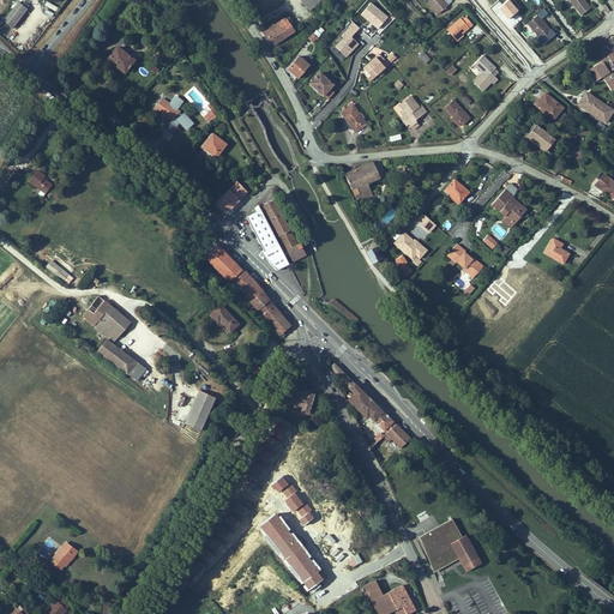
[(34,0),(22,0),(12,14),(22,22),(37,2),(34,0)]
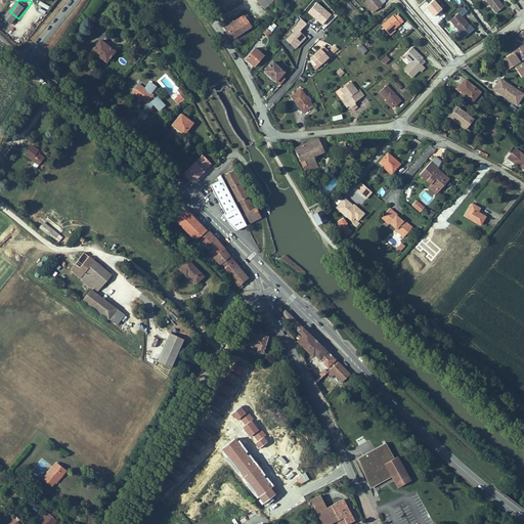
[(434,0),(425,8),(433,17),(442,10),(434,0)]
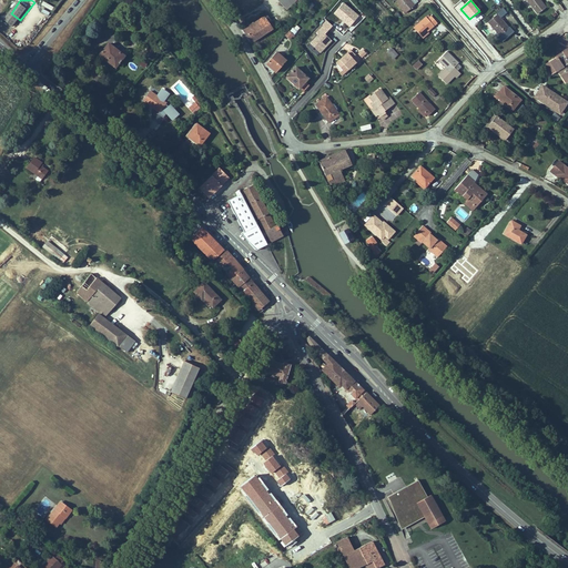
[(350,28),(359,17),(343,2),(333,14),(350,28)]
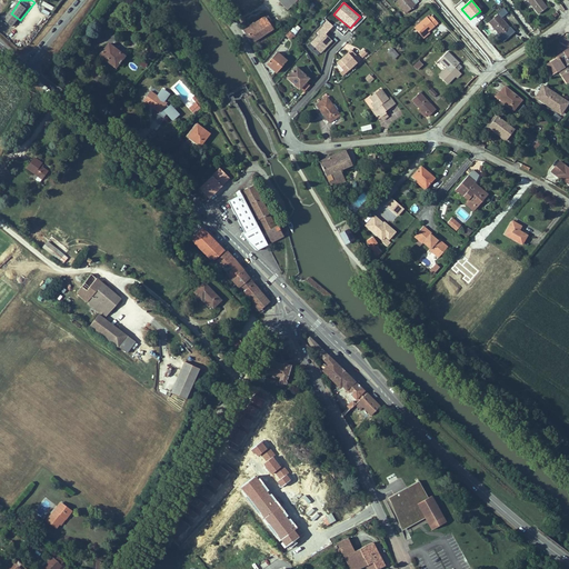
[(517,20),(505,8),(496,16),(508,29),(512,26),(517,20)]
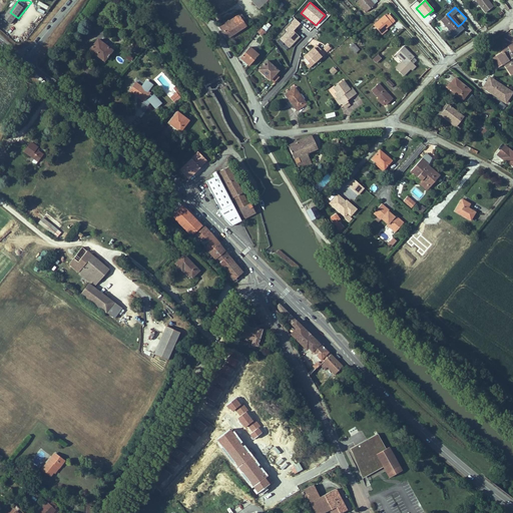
[(243,9),(235,15),(235,16),(243,26),(251,20),(243,9)]
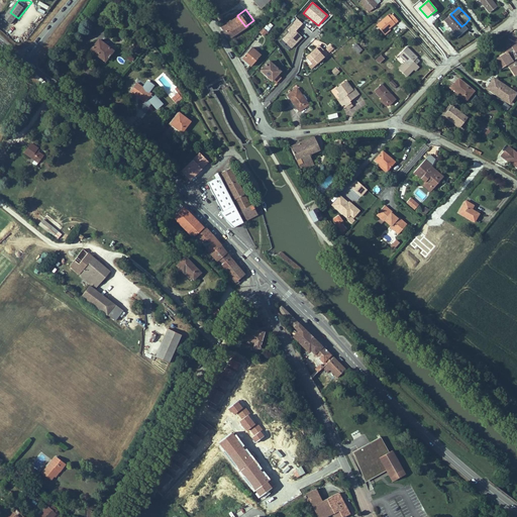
[(382,19),(390,27),(395,22),(404,15),(398,9),(395,11),(394,9),(382,19)]
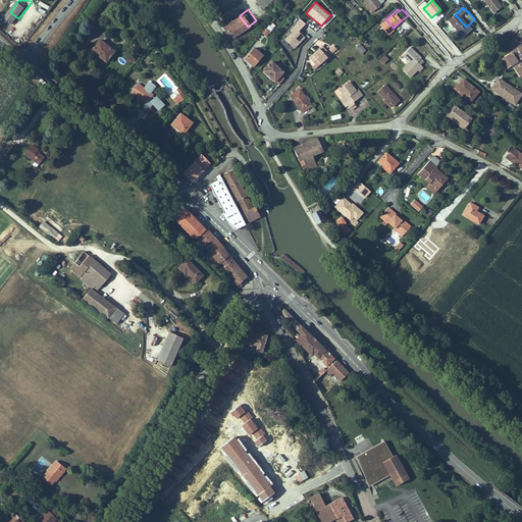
[(248,27),(240,16),(237,19),(232,14),(226,18),(238,34),(248,27)]
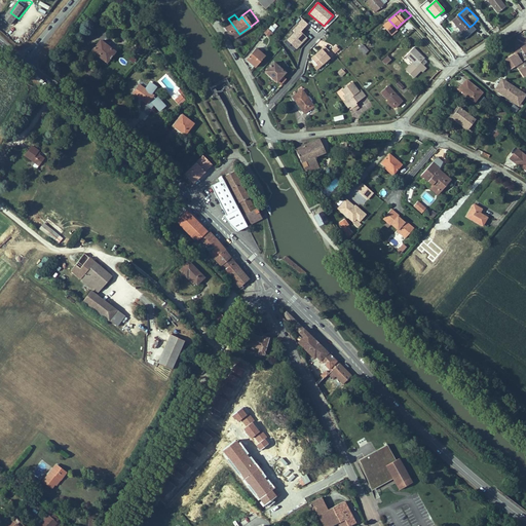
[(296,51),(307,38),(301,32),(308,24),(300,17),(290,29),(293,32),(283,42),(291,49),(292,47),(296,51)]
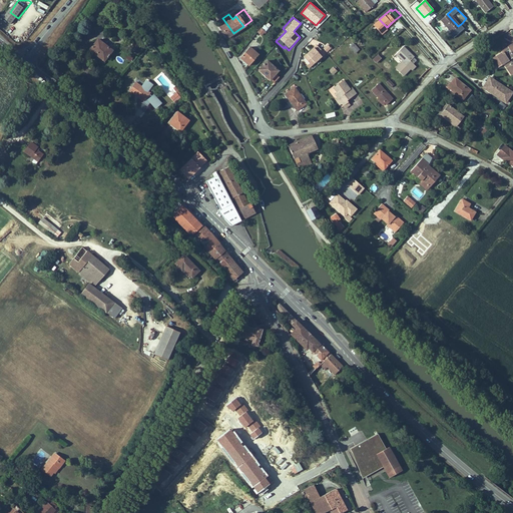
[(262,36),(266,32),(261,28),(258,32),(262,36)]
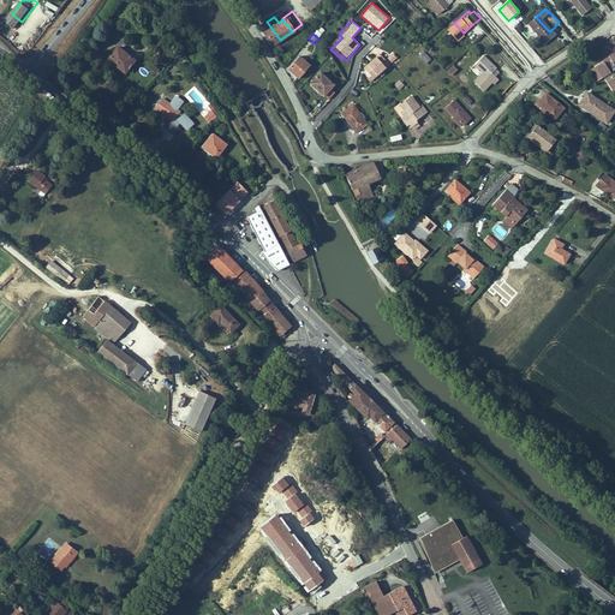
[(125,40),(115,53),(124,59),(132,66),(142,53),(125,40)]
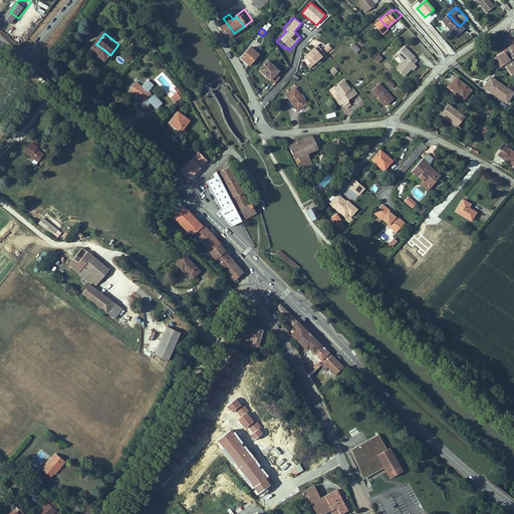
[(142,35),(135,43),(139,46),(145,37),(142,35)]
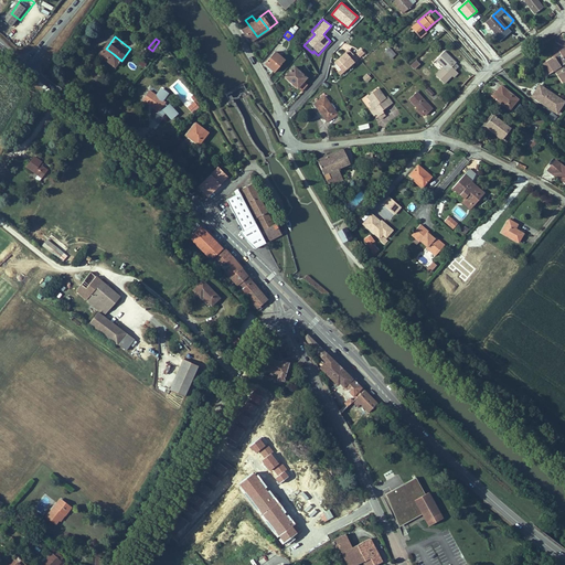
[(564,42),(561,44),(562,46),(563,50),(556,54),(554,50),(545,55),(552,66),(556,63),(564,75),(564,73),(564,42)]
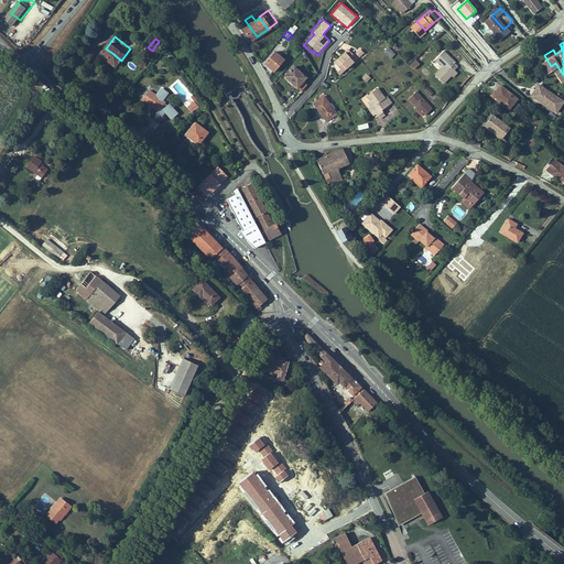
[(399,51),(391,43),(389,46),(396,53),(399,51)]
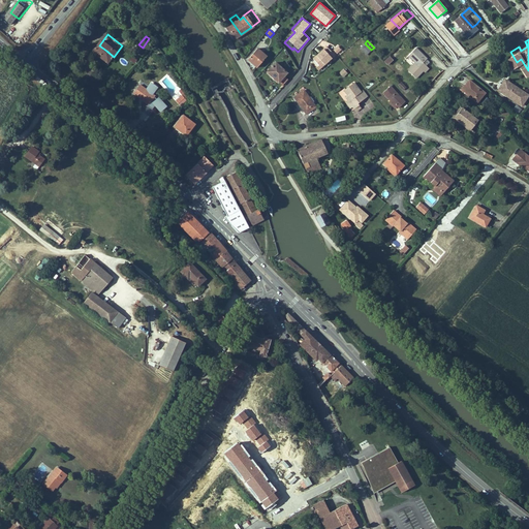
[(424,42),(415,51),(421,56),(423,58),(415,65),(423,72),(431,65),(432,67),(437,62),(434,59),(436,57),(433,54),(434,53),(424,42)]
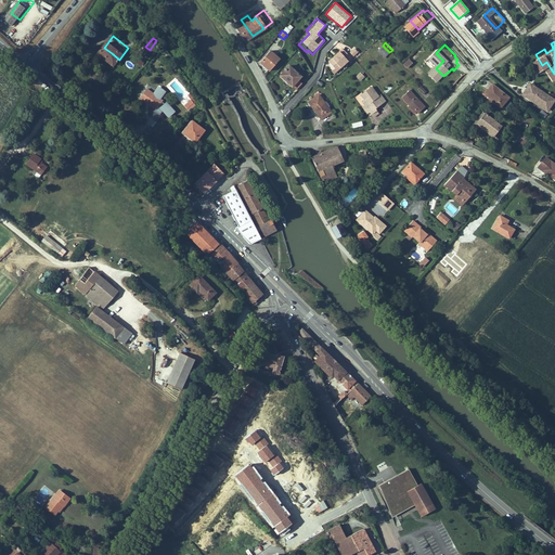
[(286,53),(276,46),(267,56),(276,64),(286,53)]
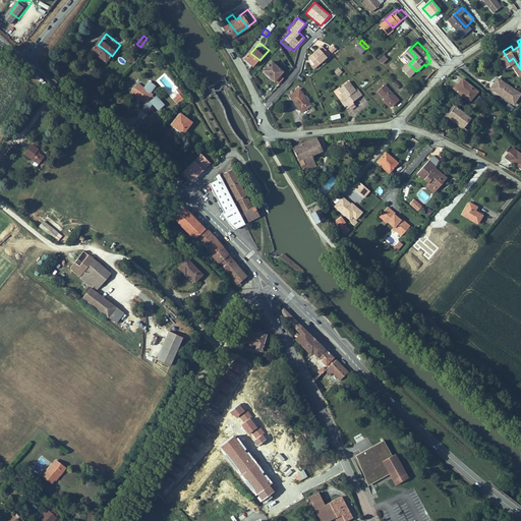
[(323,45),(304,61),(312,70),(337,50),(333,45),(327,50),(323,45)]
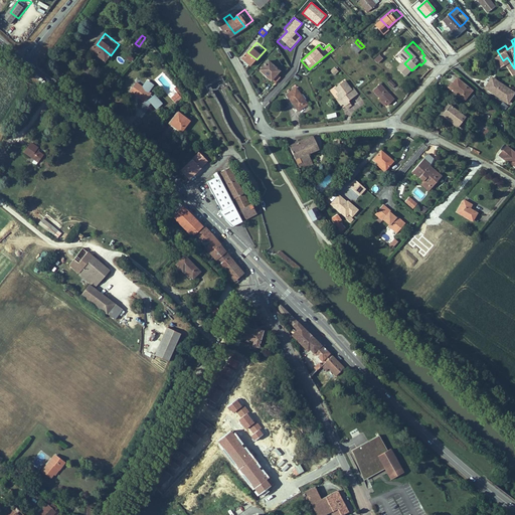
[(355,44),(351,48),(356,54),(361,50),(355,44)]
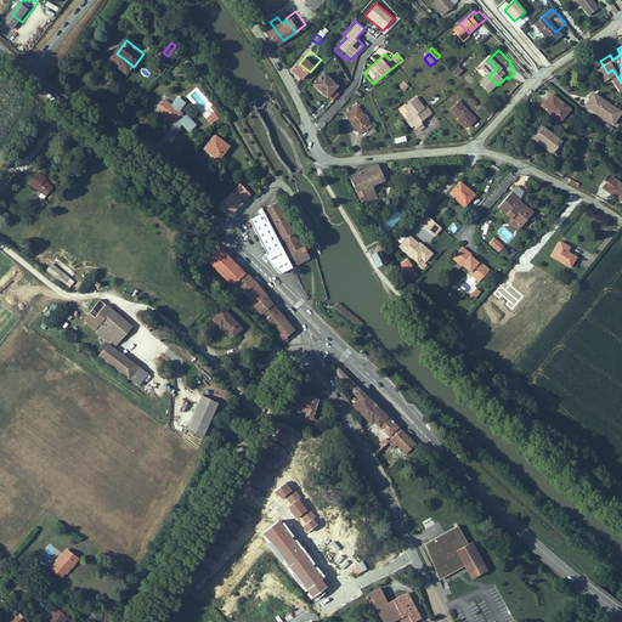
[(451,72),(456,78),(463,72),(458,66),(451,72)]
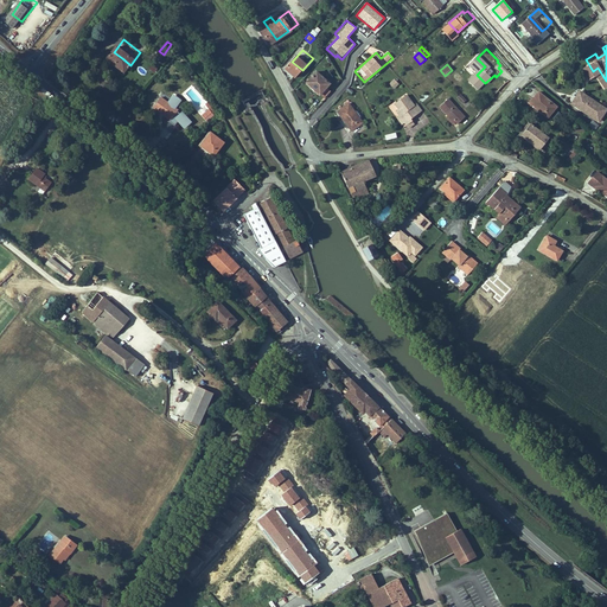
[(334,81),(337,78),(324,65),(314,76),(327,89),(334,81)]
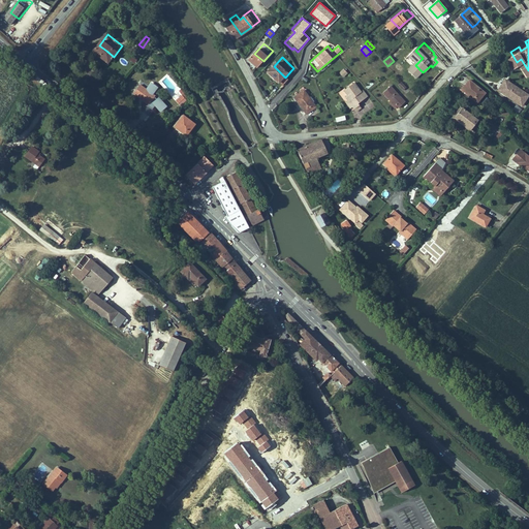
[(519,69),(512,64),(505,72),(511,78),(519,69)]
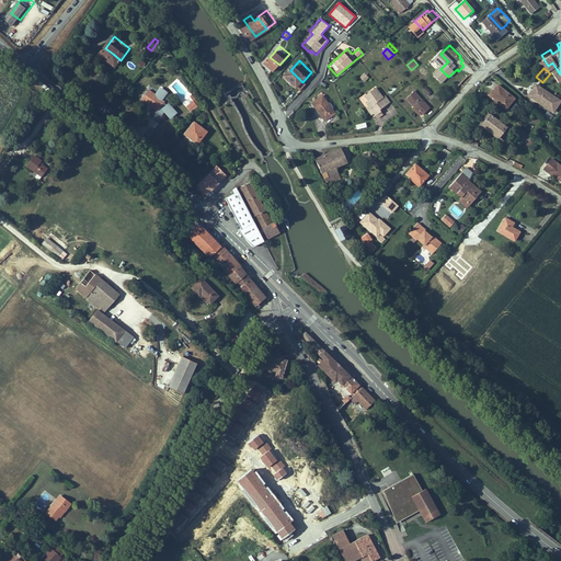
[(364,73),(359,78),(364,82),(369,78),(364,73)]
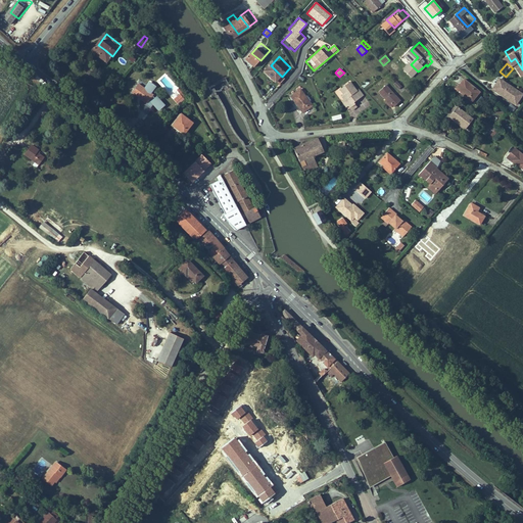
[(288,69),(282,77),(281,77),(283,79),(290,70),(288,69)]
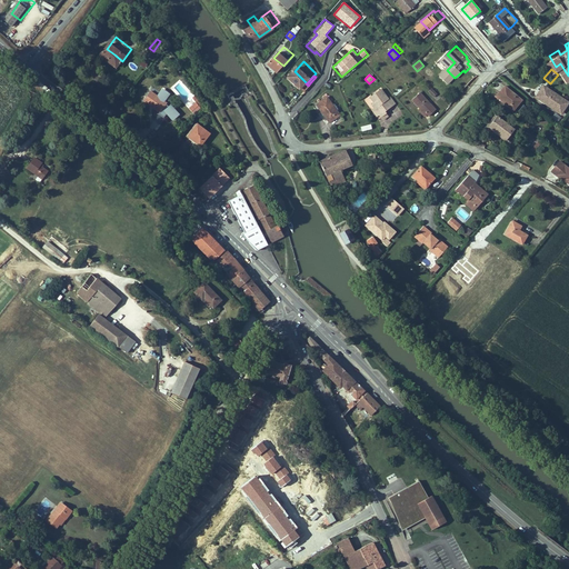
[(521,93),(506,80),(502,85),(498,90),(515,103),(521,93)]
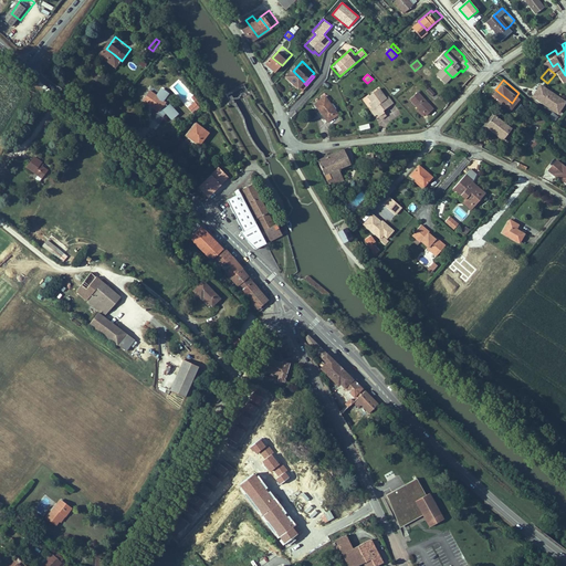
[(159,82),(152,91),(164,100),(168,103),(167,104),(173,108),(176,104),(180,111),(186,106),(179,97),(177,98),(174,96),(175,95),(171,93),(177,85),(173,82),(166,88),(159,82)]
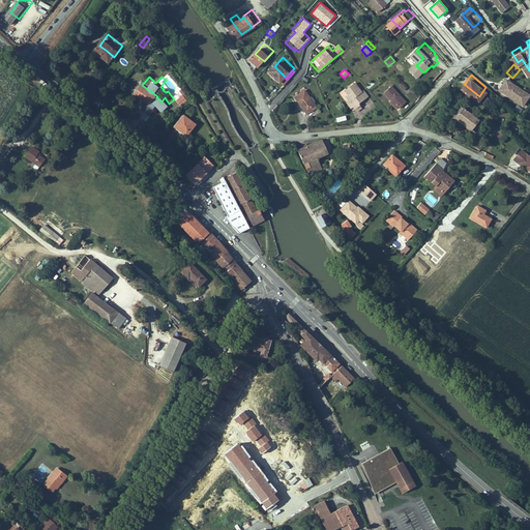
[(354,91),(356,94),(362,100),(363,102),(369,99),(366,97),(376,90),(372,84),(369,85),(362,77),(353,85),(356,89),(354,91)]
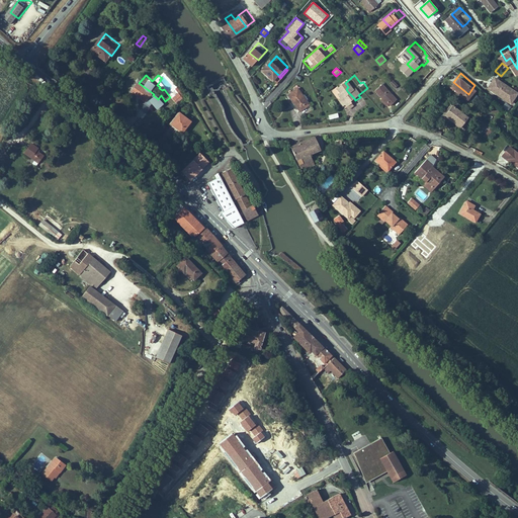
[(511,106),(517,95),(517,92),(493,77),(486,89),(511,106)]
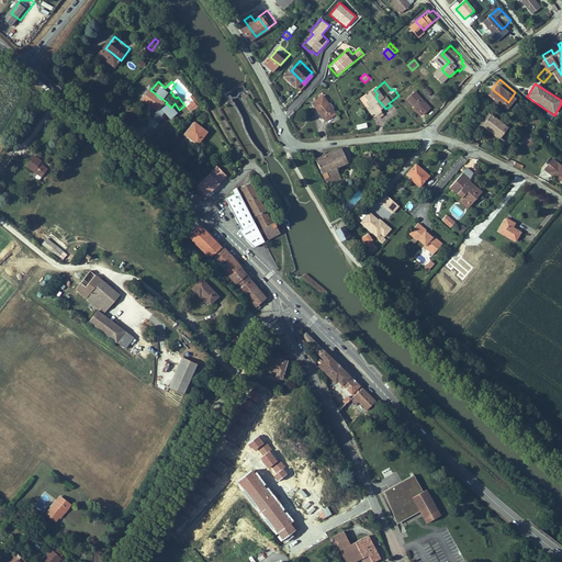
[(423,99),(423,100),(429,107),(431,109),(438,102),(423,86),(414,93),(420,100),(423,99)]
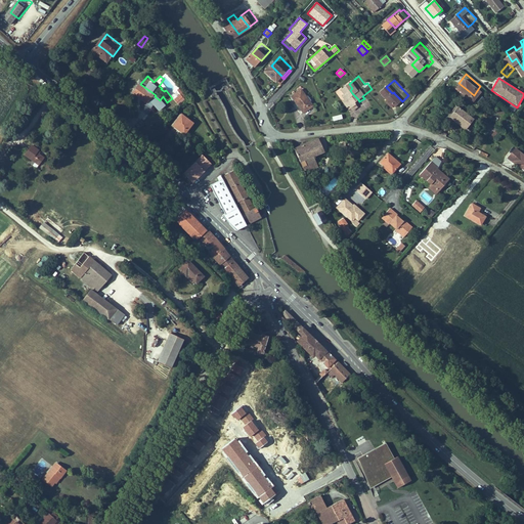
[(321,100),(308,84),(298,92),(311,108),(321,100)]
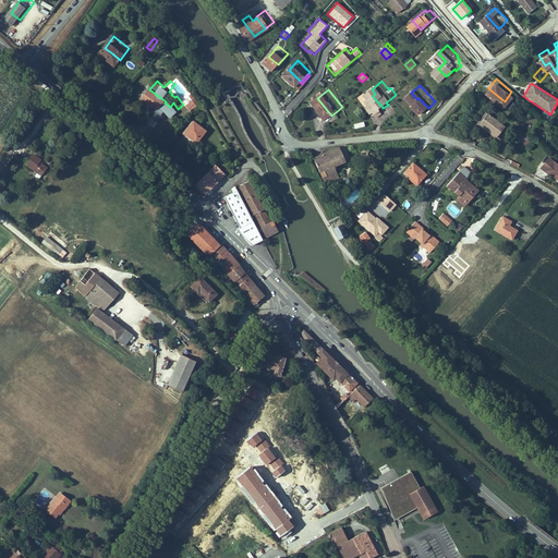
[(420,99),(417,101),(424,109),(426,106),(420,99)]
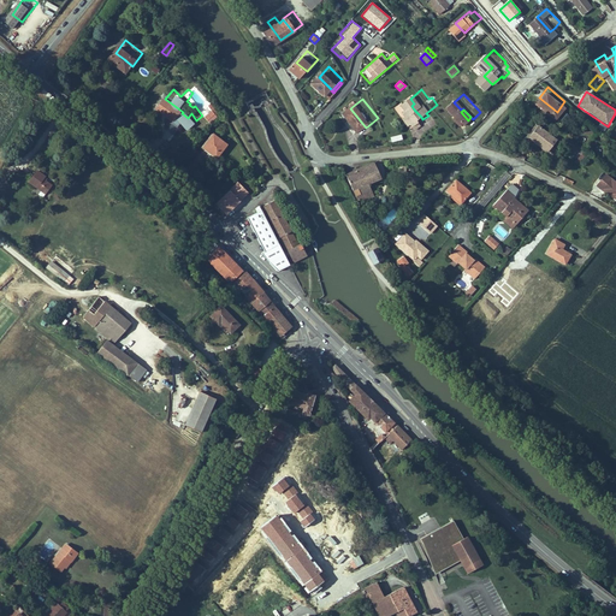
[(203,116),(207,122),(215,118),(213,111),(203,116)]
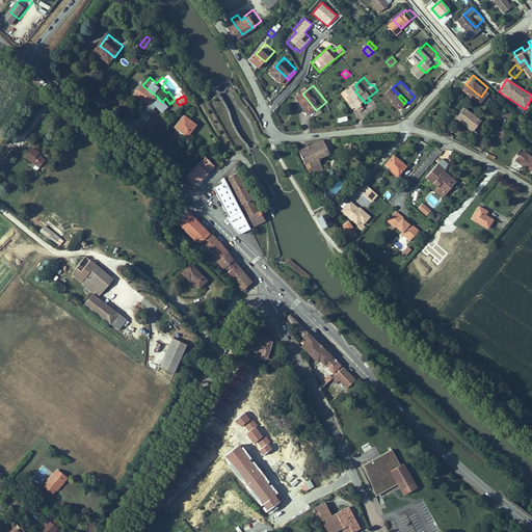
[(466,102),(463,101),(455,112),(466,121),(473,126),(474,124),(458,112),(466,102)]
